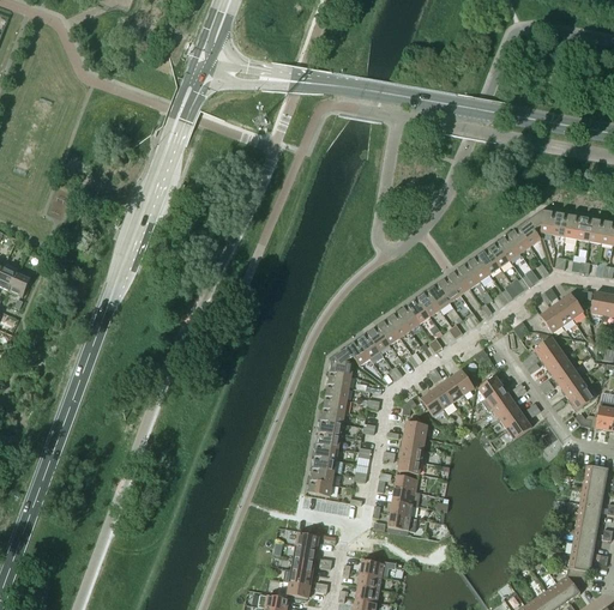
[(553,234),(557,212),(542,210),(535,216),(541,225),(540,231),(553,234)]
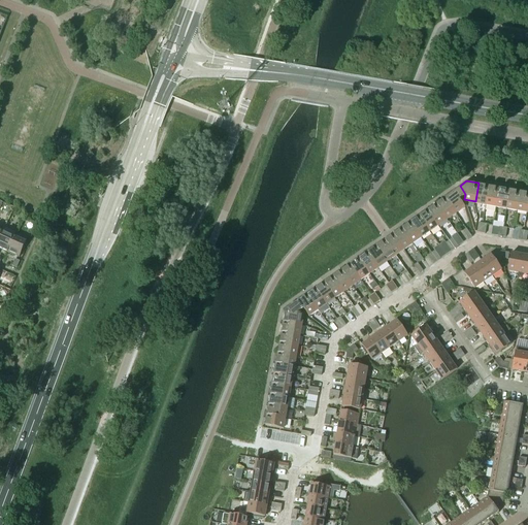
[(486,203),(489,185),(479,183),(475,201),(486,203)]
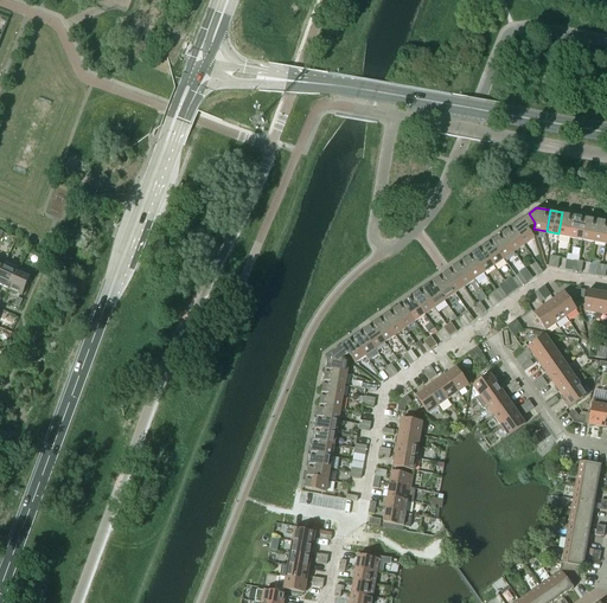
[(570,236),(574,215),(562,212),(558,233),(570,236)]
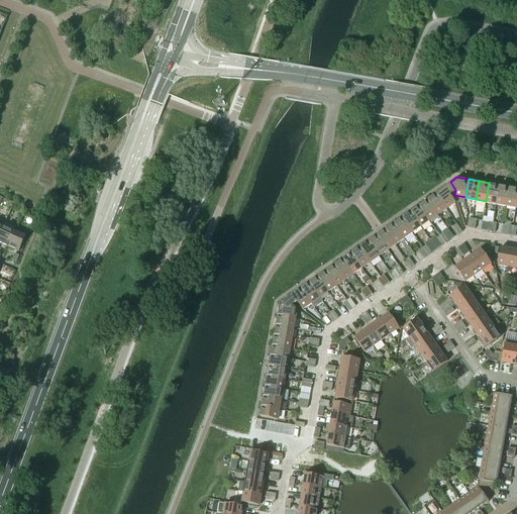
[(496,202),(499,185),(489,183),(486,201),(496,202)]
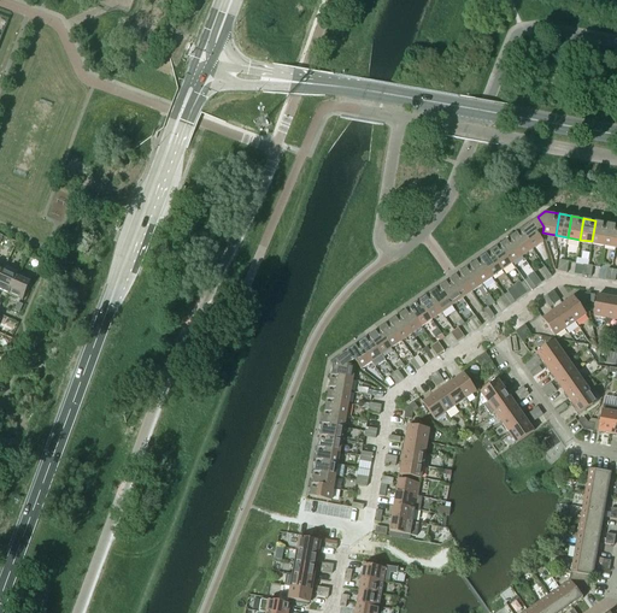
[(542,240),(536,230),(541,228),(535,219),(519,229),(533,247),(542,240)]
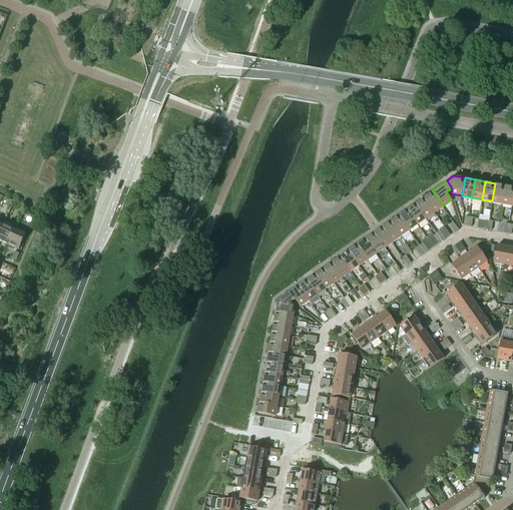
[(502,202),(505,184),(495,183),(492,200),(502,202)]
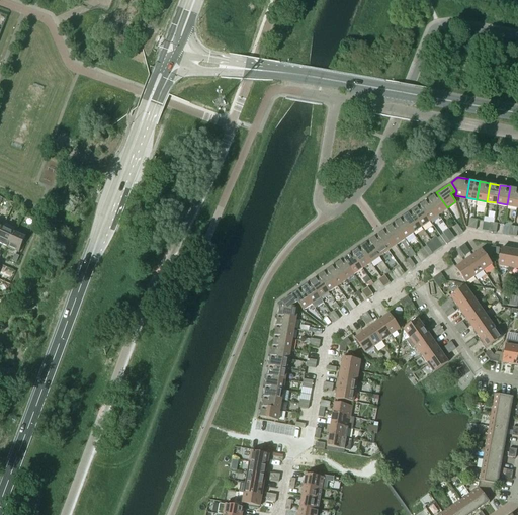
[(517,206),(517,199),(517,187),(510,186),(507,204),(517,206)]
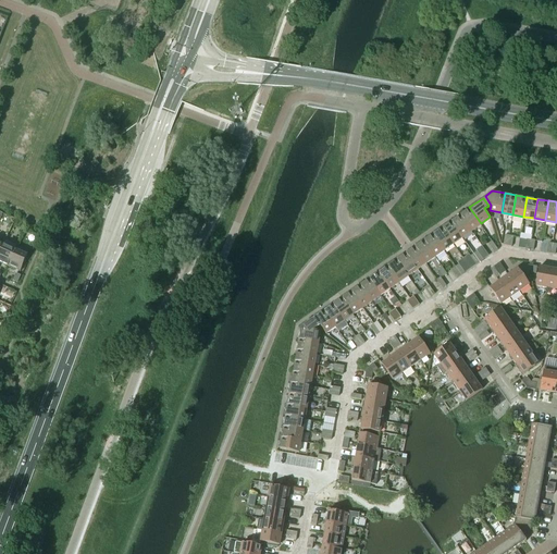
[(481,223),(469,207),(460,213),(471,230),(481,223)]
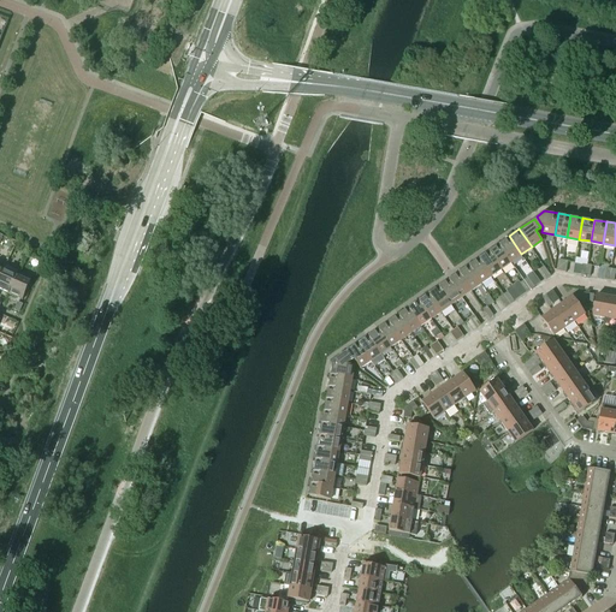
[(521,254),(509,236),(499,243),(511,260),(521,254)]
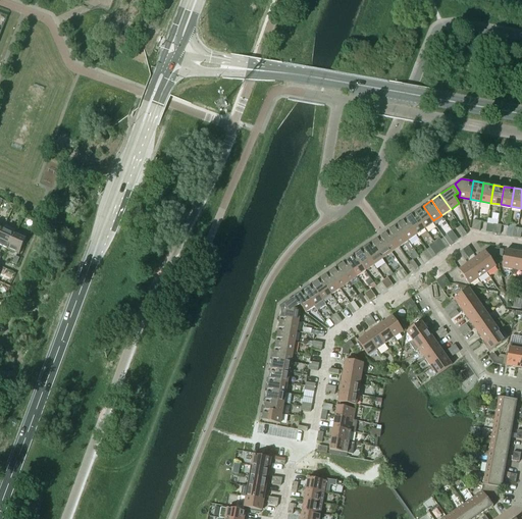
[(433,220),(423,206),(414,212),(425,226),(433,220)]
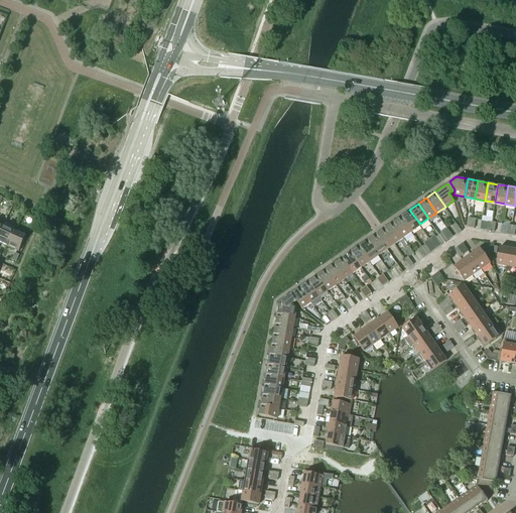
[(420,224),(409,210),(401,216),(411,230),(420,224)]
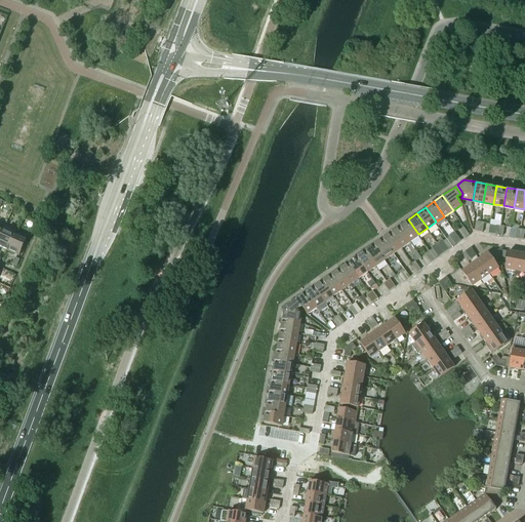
[(418,234),(408,219),(400,225),(410,240),(418,234)]
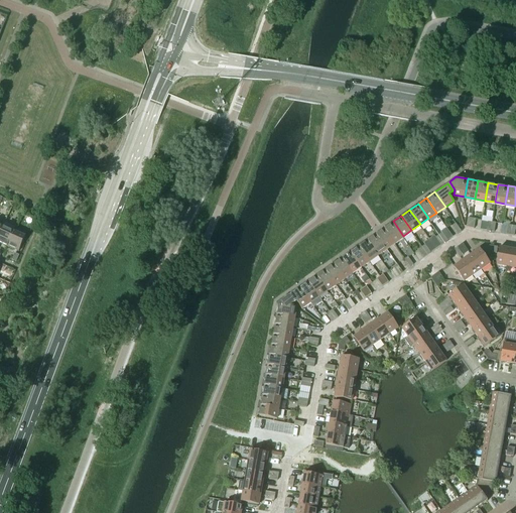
[(403,236),(393,221),(384,228),(394,242),(403,236)]
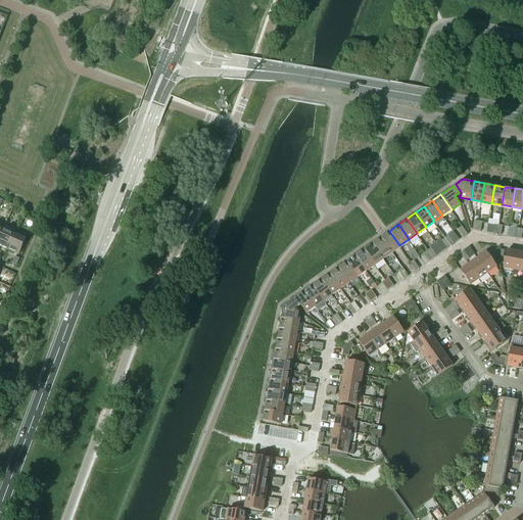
[(467,232),(462,225),(459,227),(464,234),(467,232)]
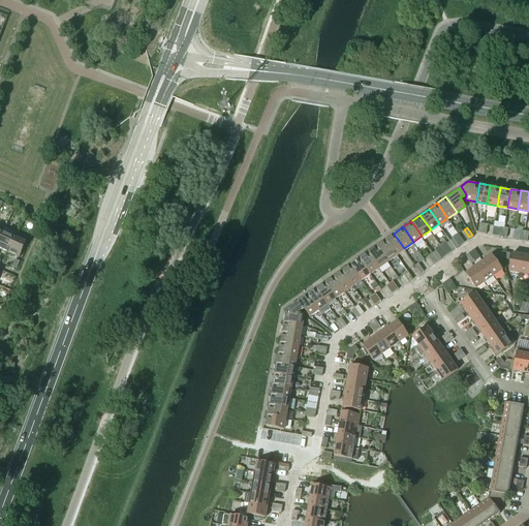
[(14,235),(3,229),(0,235),(0,246),(7,250),(14,235)]
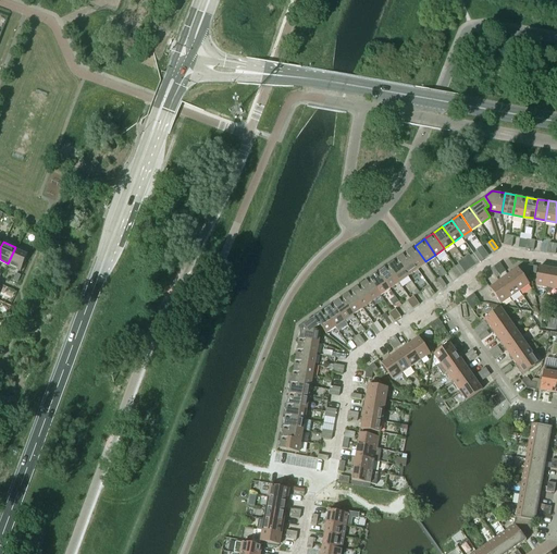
[(20,269),(27,253),(15,247),(8,263),(20,269)]
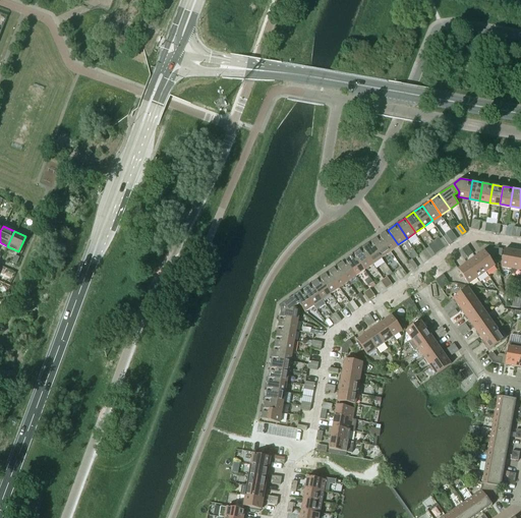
[(452,241),(446,233),(443,235),(449,243),(452,241)]
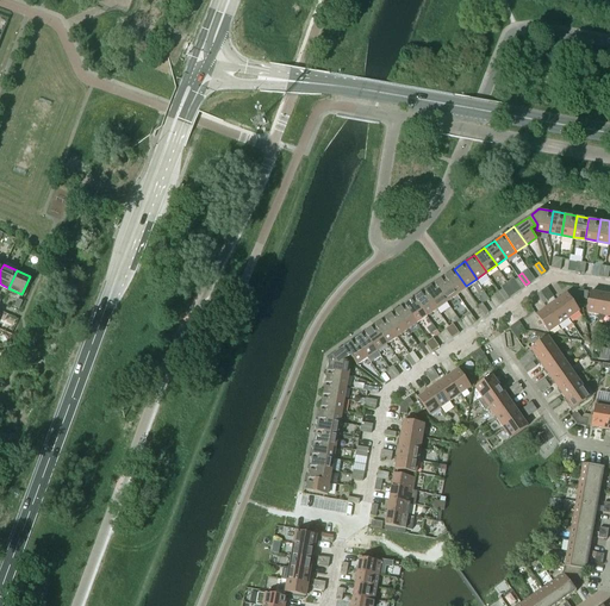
[(458,293),(444,275),(435,282),(447,299),(458,293)]
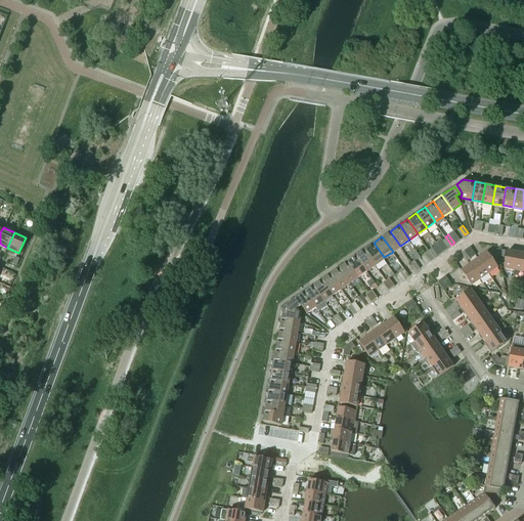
[(451,245),(445,236),(442,239),(447,247),(451,245)]
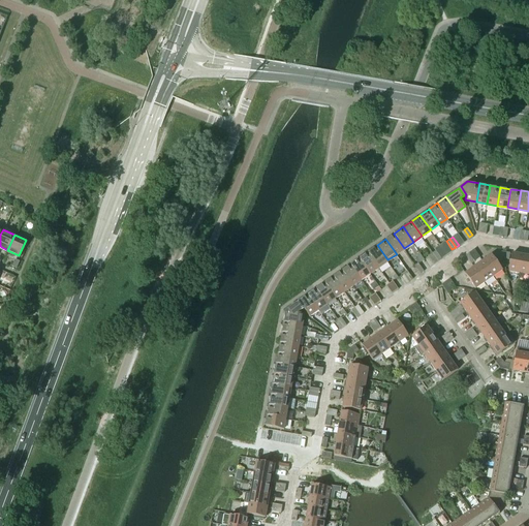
[(387,259),(377,245),(368,251),(379,266),(387,259)]
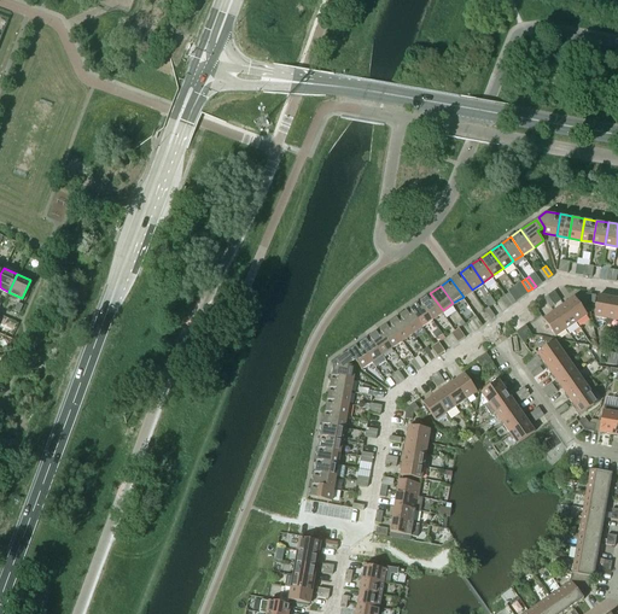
[(516,299),(509,291),(506,293),(512,302),(516,299)]
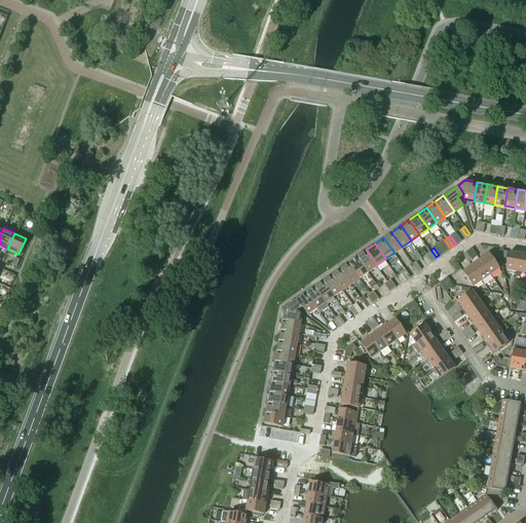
[(500,255),(499,248),(492,253),(495,258),(500,255)]
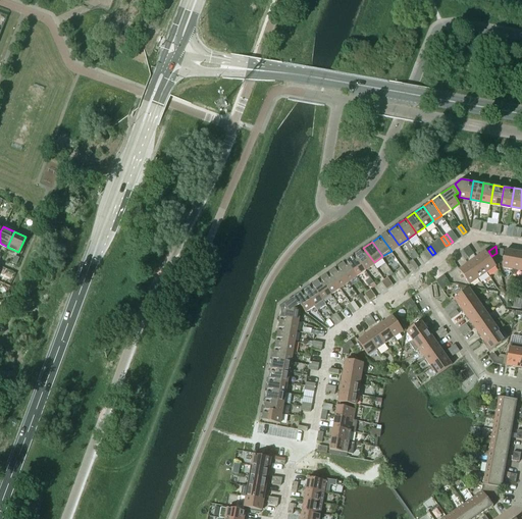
[(374,262),(363,248),(355,254),(365,268),(374,262)]
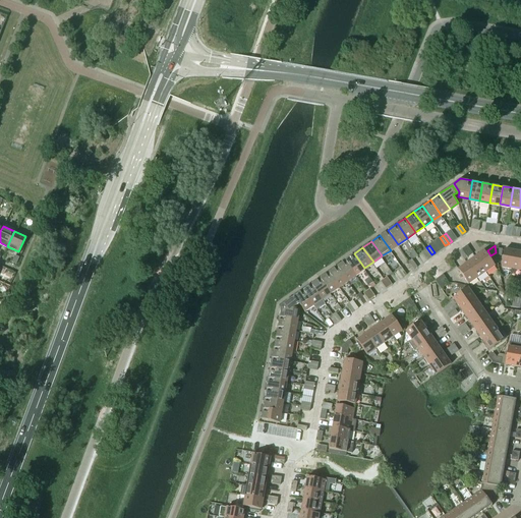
[(431,254),(426,247),(422,249),(428,257),(431,254)]
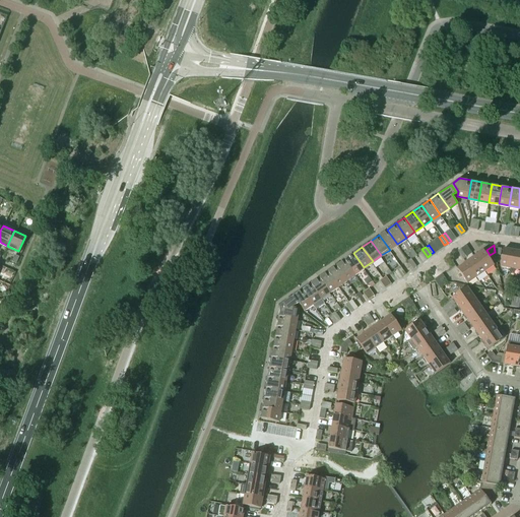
[(466,254),(461,247),(458,249),(463,257),(466,254)]
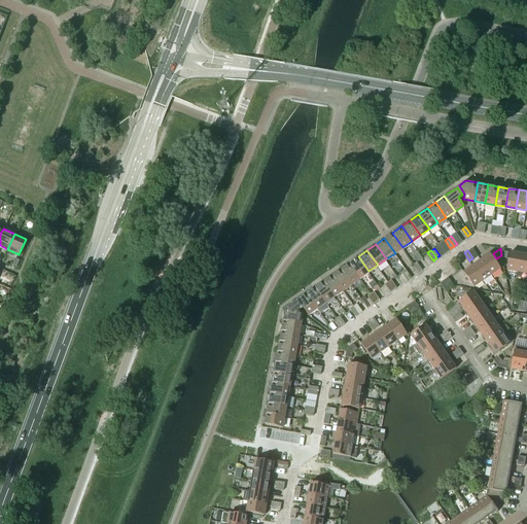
[(518,270),(521,252),(511,250),(506,268),(518,270)]
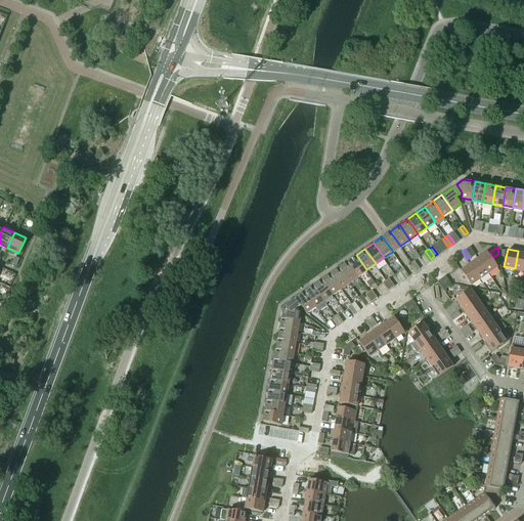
[(497,265),(487,251),(477,257),(487,272),(497,265)]
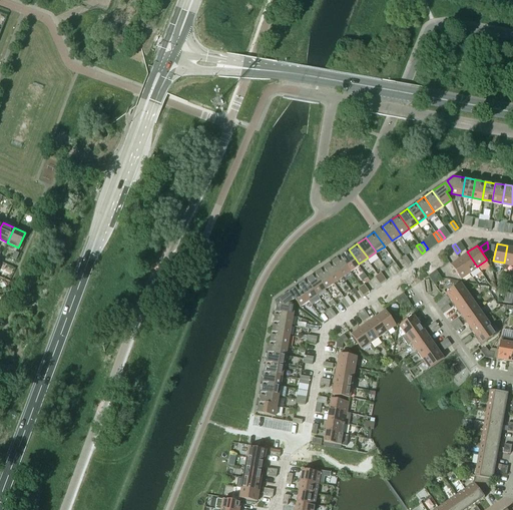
[(512,264),(512,245),(507,245),(504,263),(512,264)]
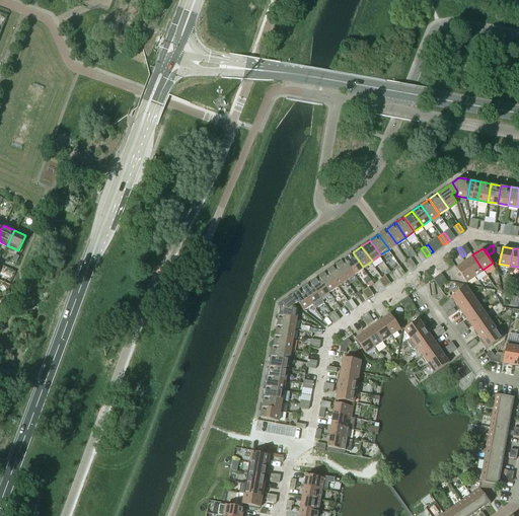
[(363,267),(353,252),(345,258),(355,273),(363,267)]
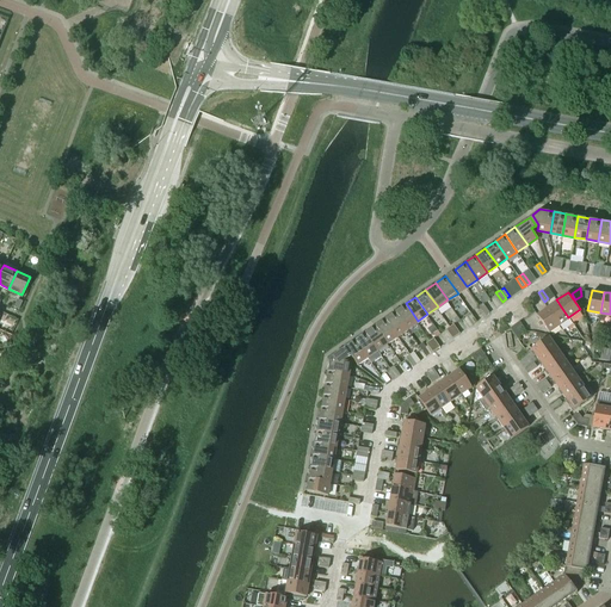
[(568,317),(556,299),(547,307),(560,323),(568,317)]
